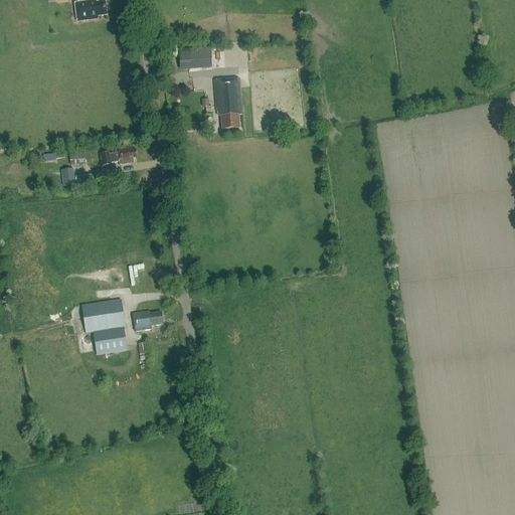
[(96,1),(78,3),(80,22),(98,19),(98,17),(107,16),(105,2),(96,3),(96,1)]
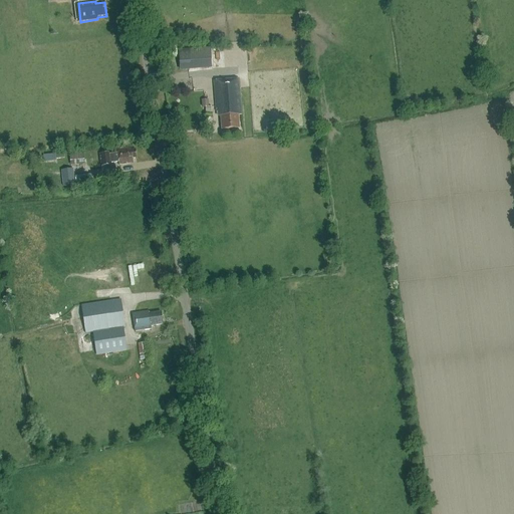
[(212,66),(210,47),(198,48),(200,67),(212,66)]
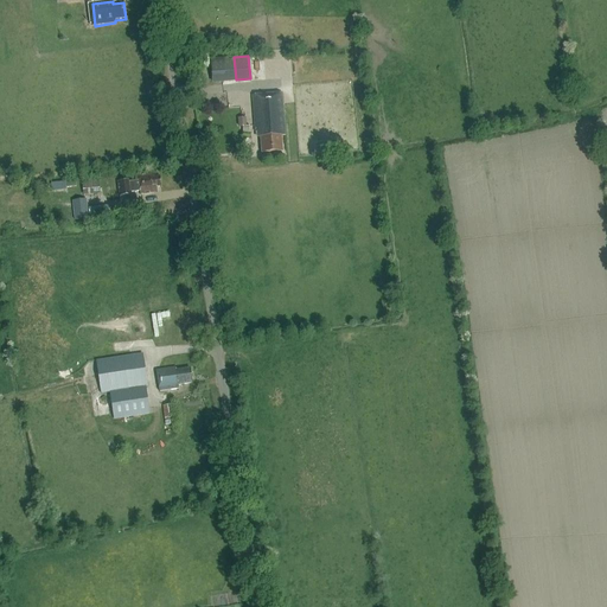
[(282,136),(286,136),(283,95),(253,97),(255,134),(257,133),(257,139),(260,139),(261,154),(282,154),(282,136)]
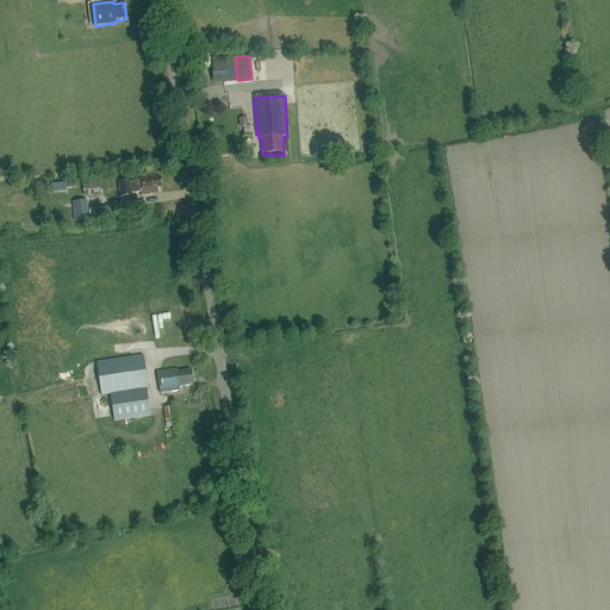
[(131,194),(137,193),(138,197),(151,195),(151,193),(156,193),(156,188),(159,188),(157,178),(151,179),(151,175),(135,178),(136,182),(130,184),(130,181),(117,184),(119,198),(131,195),(131,194)]
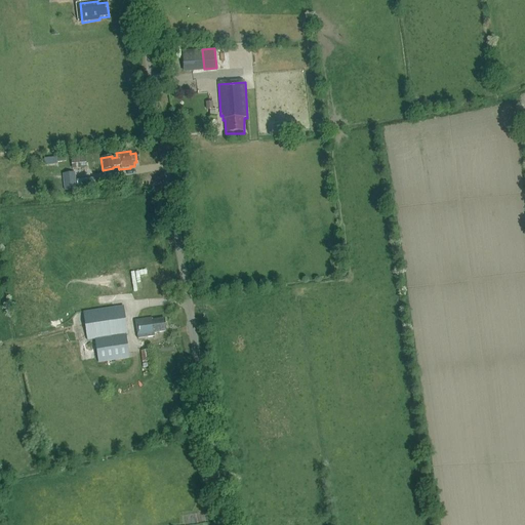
[(86,168),(86,157),(71,158),(72,169),(86,168)]
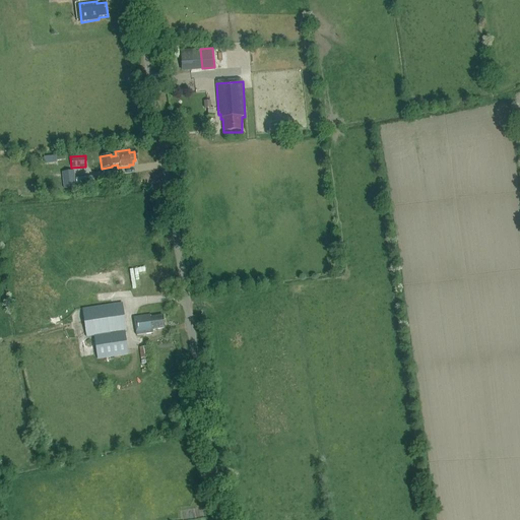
[(76,187),(74,171),(61,173),(63,189),(76,187)]
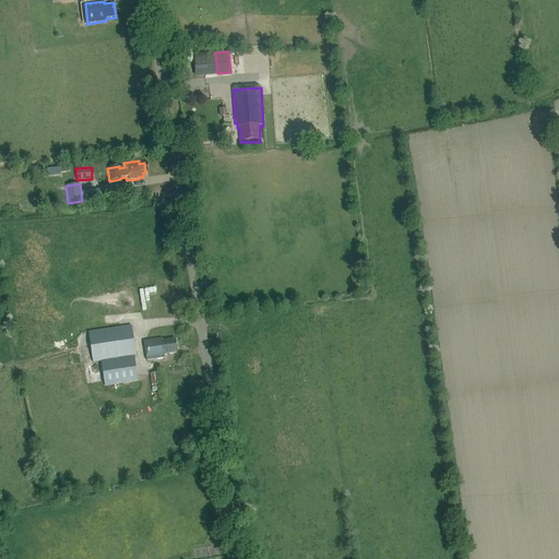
[(135,356),(132,325),(88,332),(93,363),(102,361),(105,387),(138,382),(134,356),(135,356)]
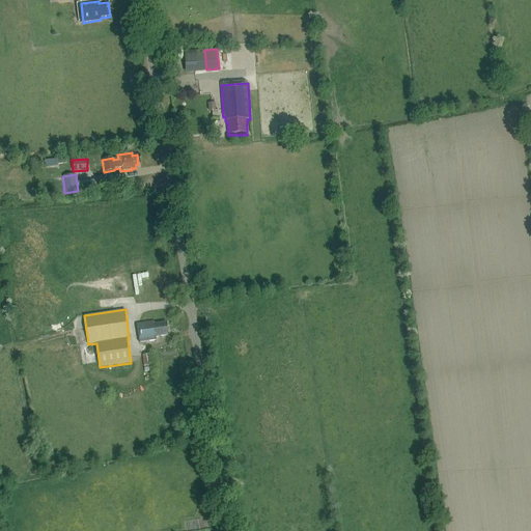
[(157,337),(167,336),(165,325),(154,327),(152,323),(136,325),(139,343),(157,340),(157,337)]
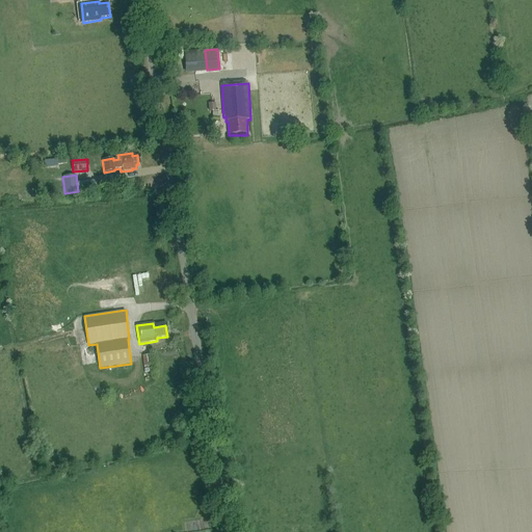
[(152,372),(150,355),(142,356),(144,373),(152,372)]
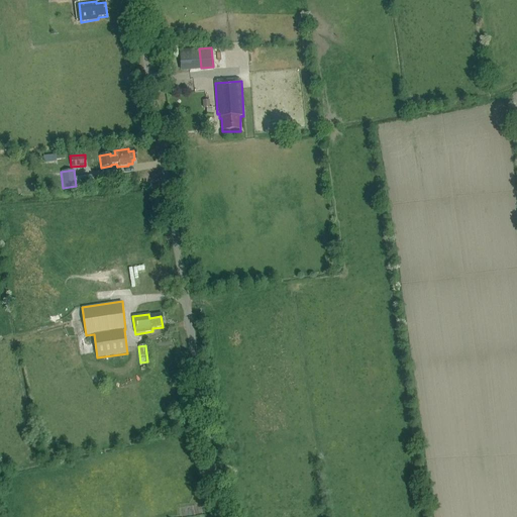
All buildings are outlined.
